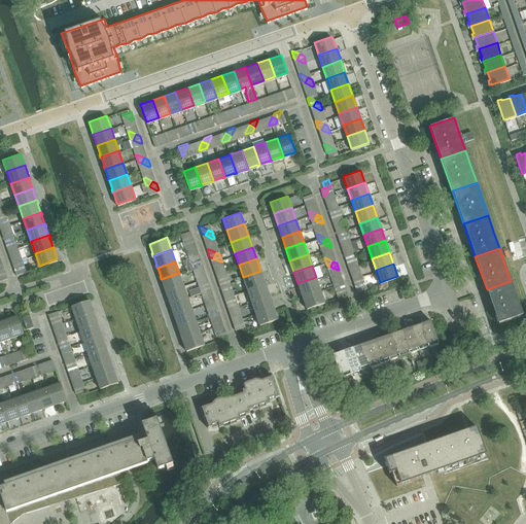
[(247,288),(265,282),(260,271),(243,277),(247,288)]
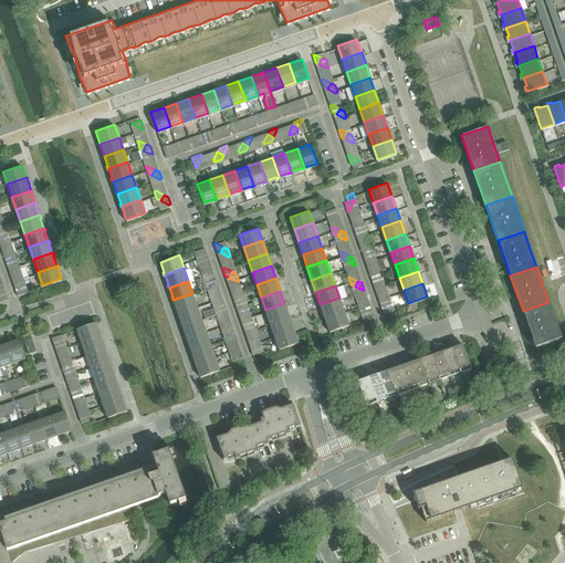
[(241,296),(233,292),(231,293),(233,300),(238,302),(241,296)]
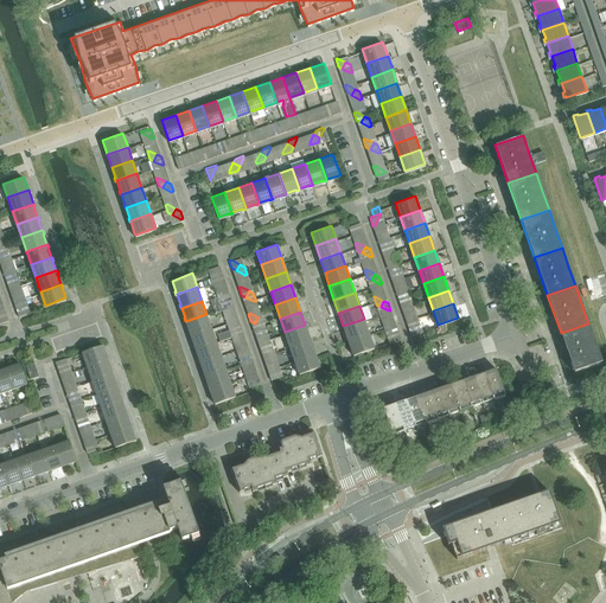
[(190,334),(191,334),(211,327),(206,314),(186,321),(190,332),(189,332),(190,334)]
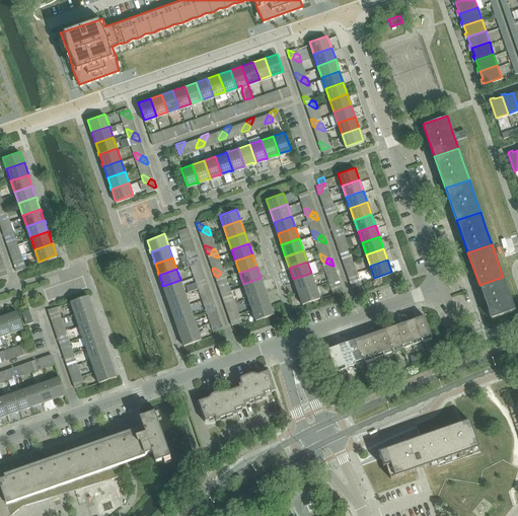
[(194,269),(183,273),(187,280),(197,276),(194,269)]
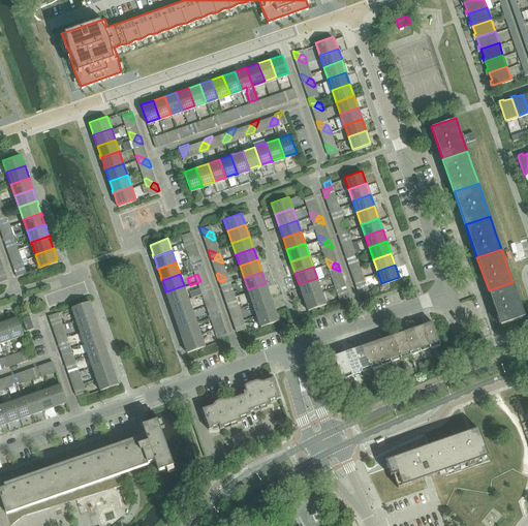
[(222,282),(229,286),(231,285),(228,279),(225,277),(222,282)]
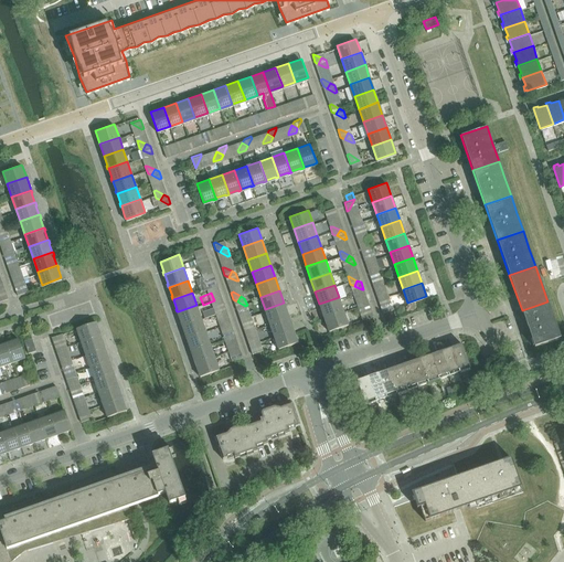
[(343,310),(339,297),(319,304),(323,317),(343,310)]
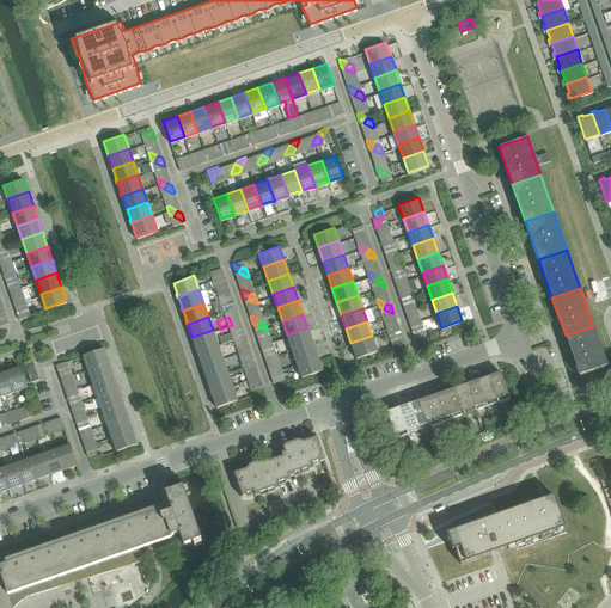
[(396,330),(388,326),(386,326),(389,335),(393,336),(396,330)]
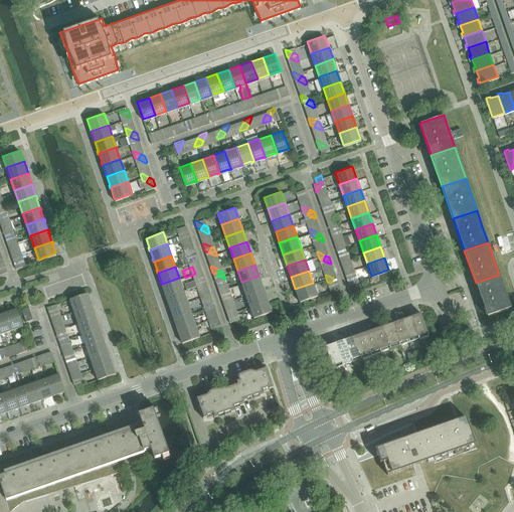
[(476,283),(481,299),(487,315),(510,306),(499,275),(476,283)]
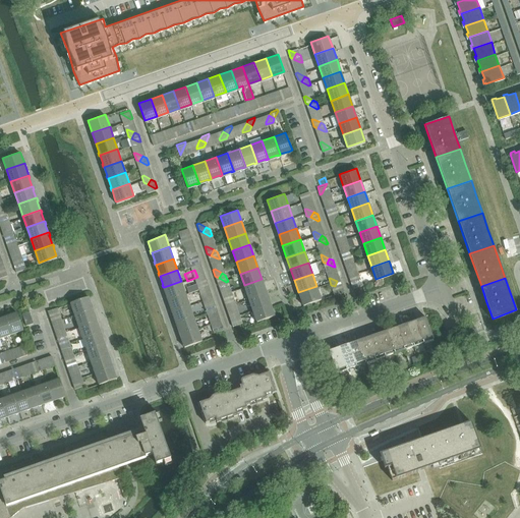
[(266,290),(262,279),(244,285),(248,296),(266,290)]
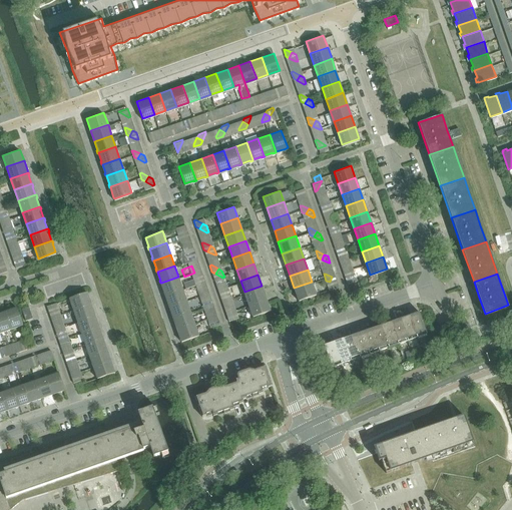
[(164,295),(165,295),(182,289),(178,277),(161,283),(164,292),(163,292),(164,295)]
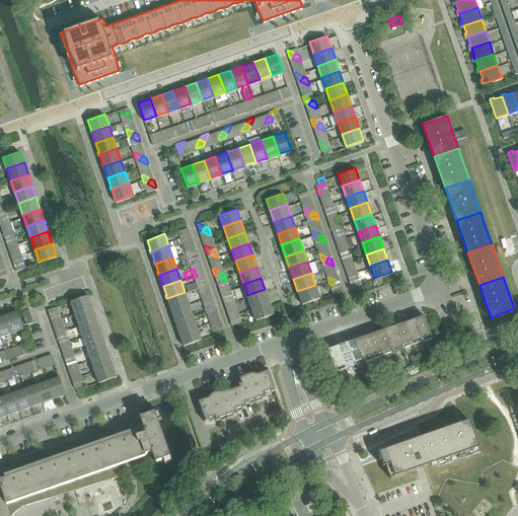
[(336,280),(334,285),(341,289),(342,289),(340,282),(336,280)]
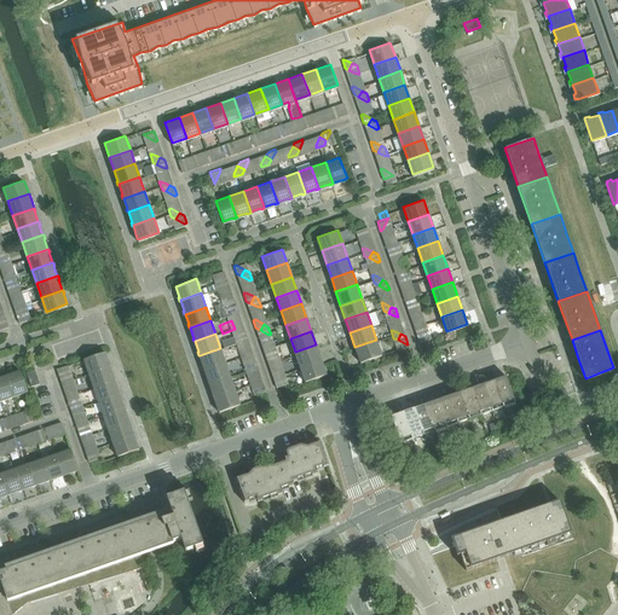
[(354,347),(359,360),(381,353),(376,340),(354,347)]
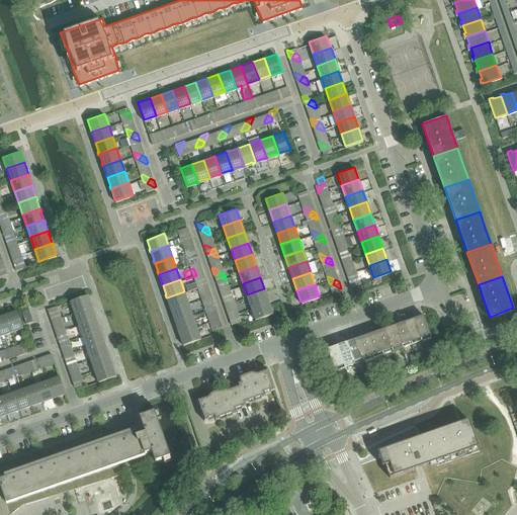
[(264,288),(247,294),(251,307),(268,301),(264,288)]
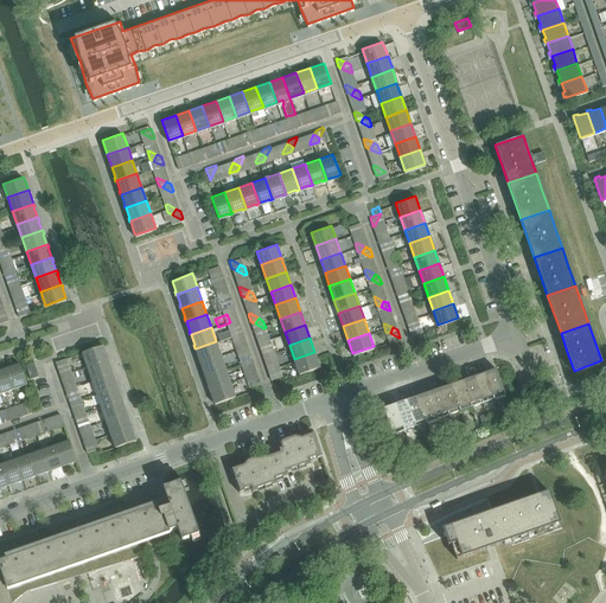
[(267,344),(259,340),(257,340),(260,348),(265,351),(267,344)]
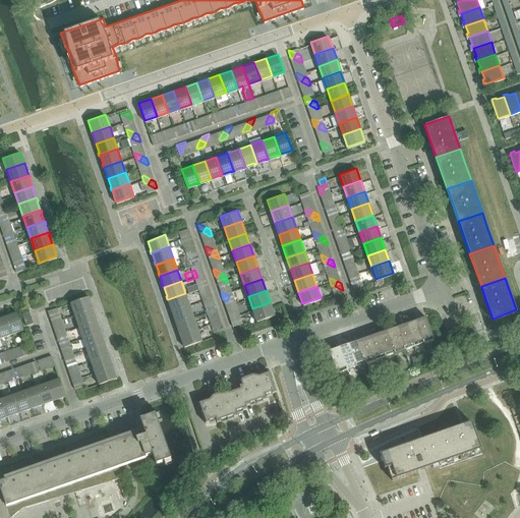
[(171,310),(189,304),(185,293),(168,299),(171,307),(170,307),(171,310)]
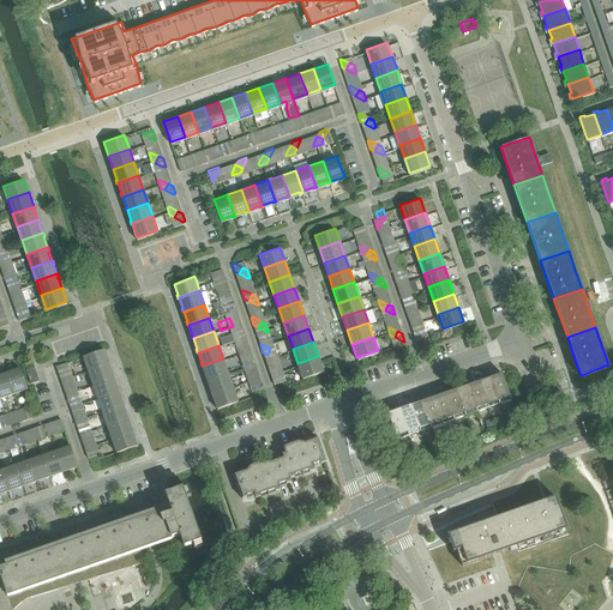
[(83,355),(88,369),(108,362),(103,348),(83,355)]
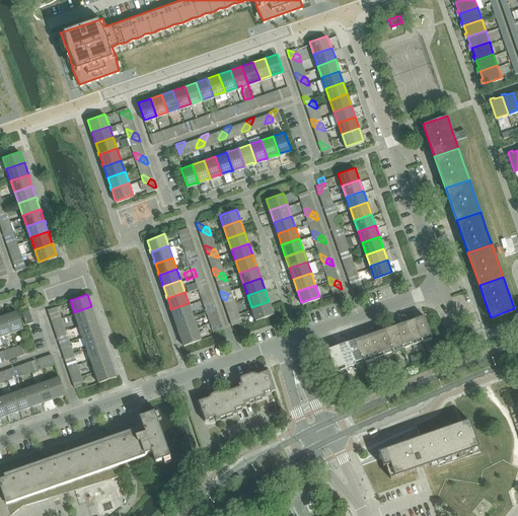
[(226,300),(233,303),(234,303),(232,297),(228,294),(226,300)]
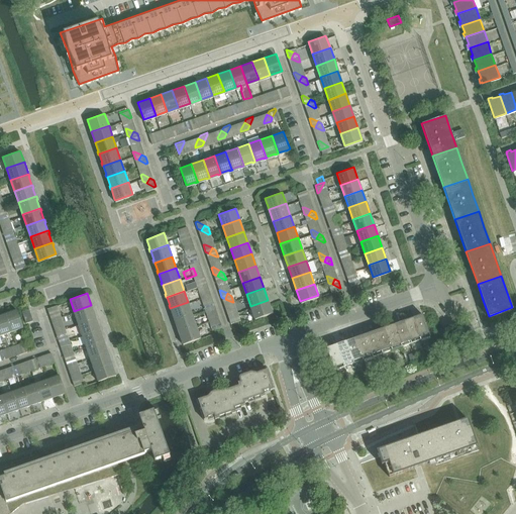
[(250,306),(254,317),(272,311),(268,300),(250,306)]
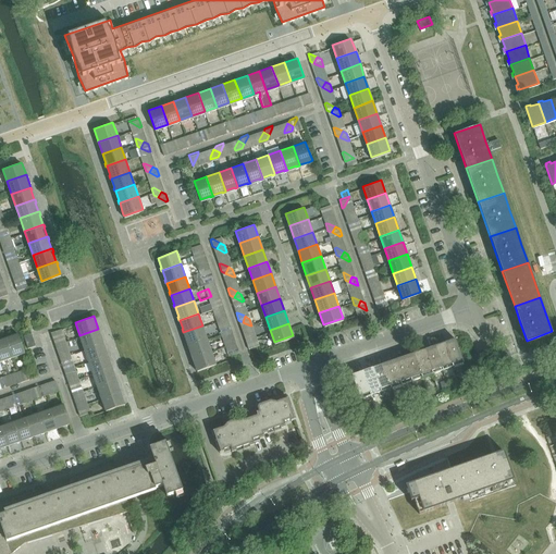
[(187,344),(207,337),(202,325),(183,332),(186,342),(187,344)]
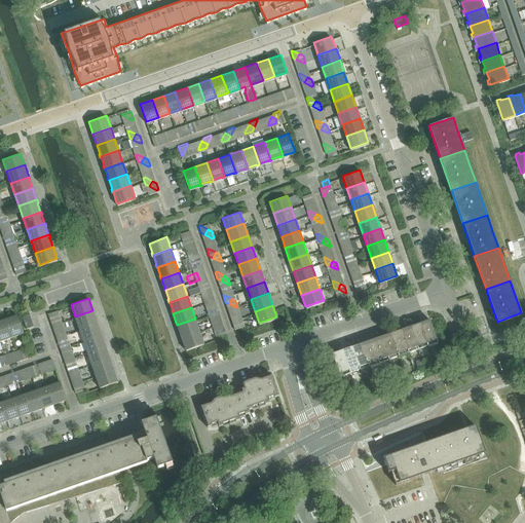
[(75,316),(79,328),(97,322),(92,310),(75,316)]
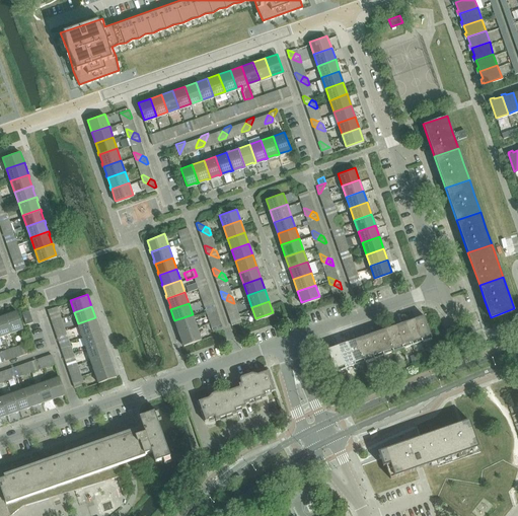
[(47,308),(49,314),(53,316),(56,311),(49,307),(47,308)]
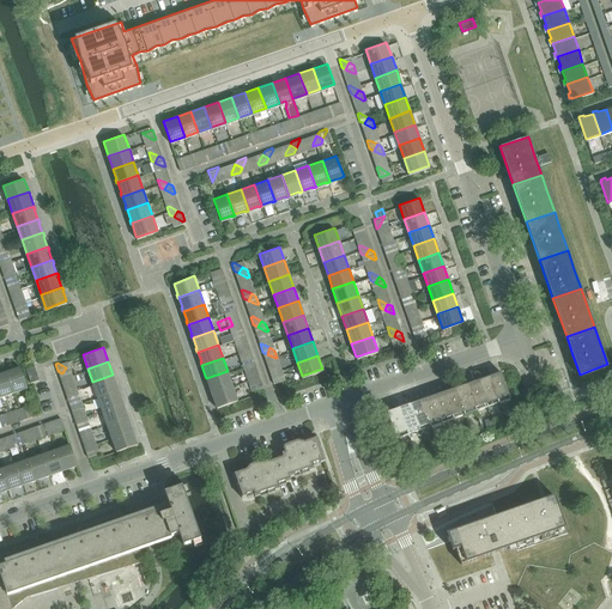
[(30,381),(34,379),(38,378),(34,364),(25,367),(30,381)]
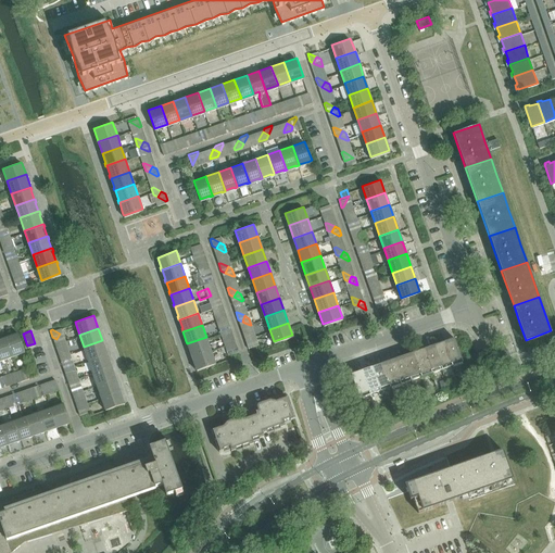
[(5,336),(12,355),(24,350),(17,331),(8,335),(4,336),(5,336)]
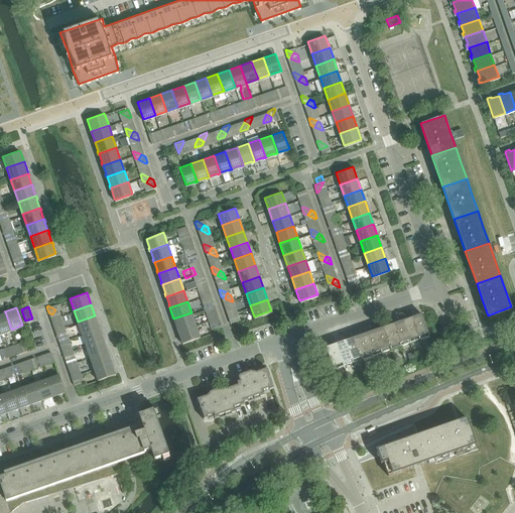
[(52,314),(59,318),(61,317),(58,311),(55,309),(52,314)]
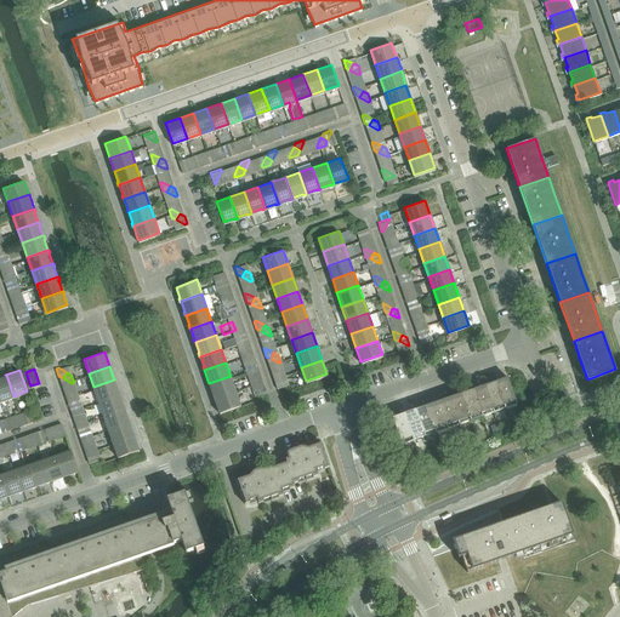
[(0,401),(13,396),(6,375),(0,377),(0,401)]
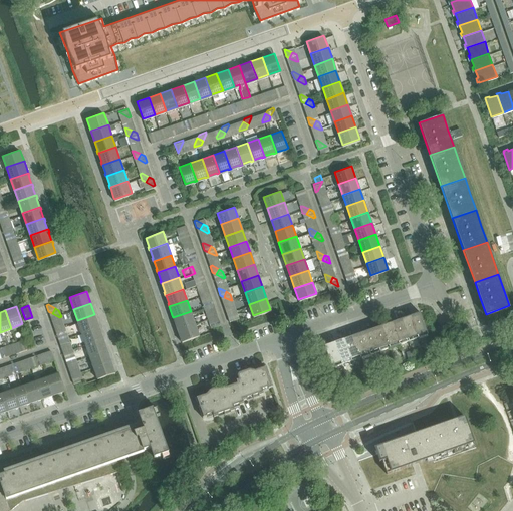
[(410,314),(418,336),(428,332),(420,310),(410,314)]
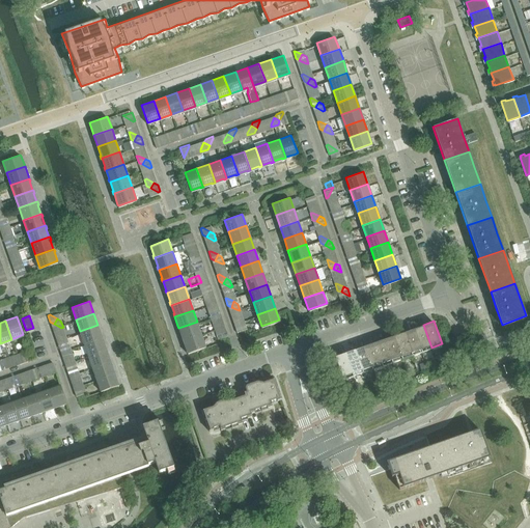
[(183,340),(201,334),(197,322),(178,328),(182,337),(183,340)]
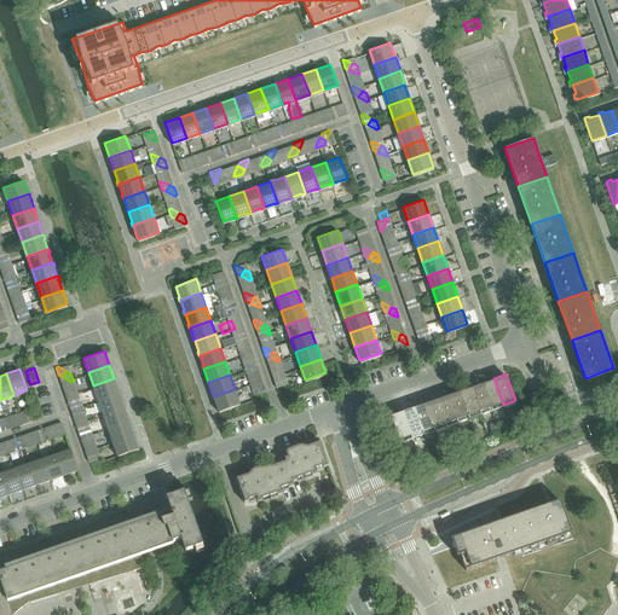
[(276,386),(287,381),(273,375),(272,375),(276,386)]
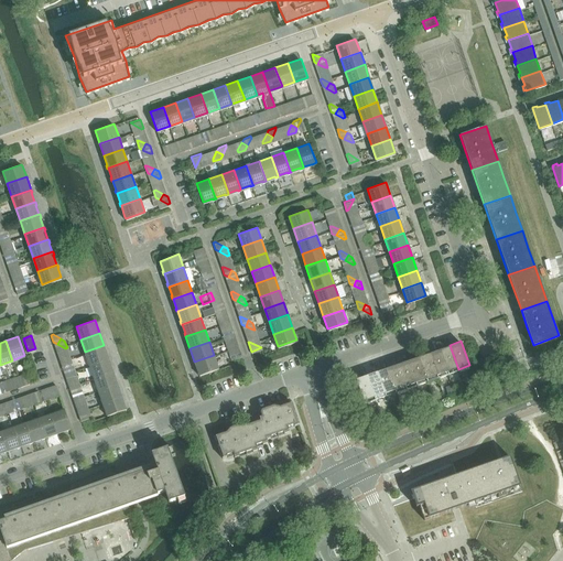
[(85,352),(89,364),(108,357),(104,345),(85,352)]
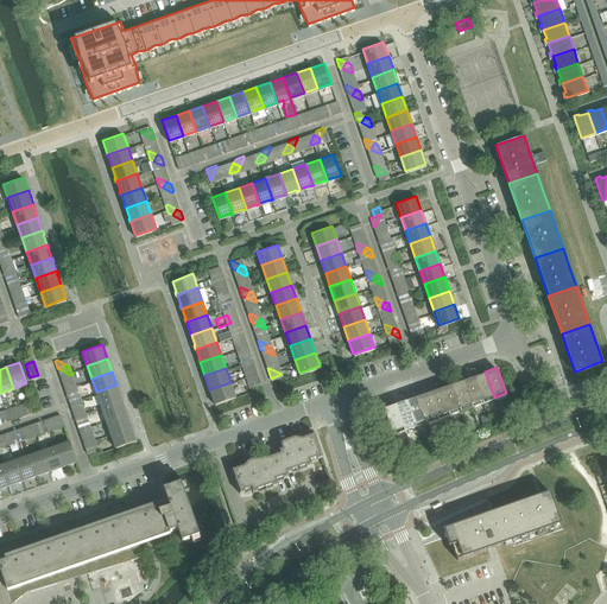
[(260,382),(257,372),(255,372),(250,386),(260,382)]
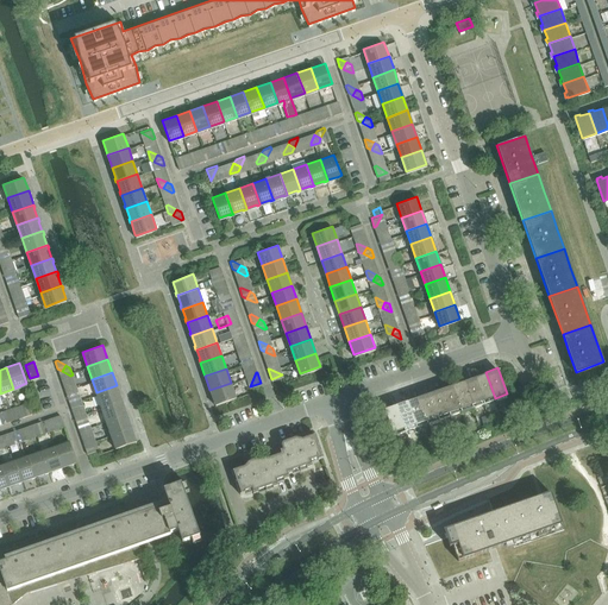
[(495,398),(486,372),(475,376),(483,402),(495,398)]
